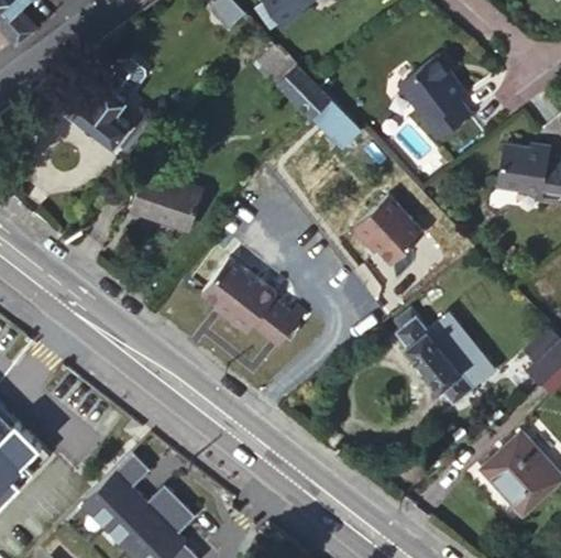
[(36,34),(34,31),(18,13),(33,0),(0,0),(0,26),(17,47),(36,34)]
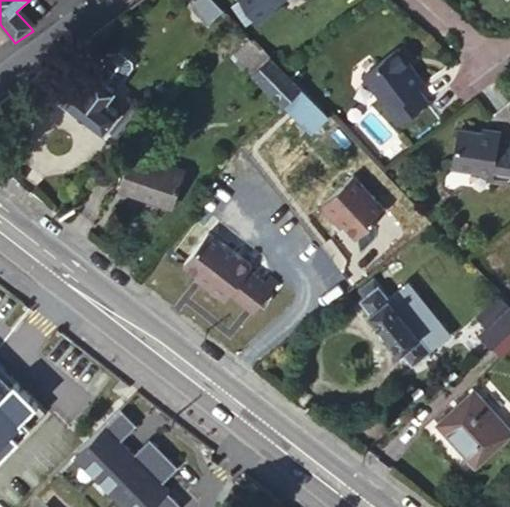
[(212,0),(199,0),(193,7),(211,24),(223,11),(212,0)]
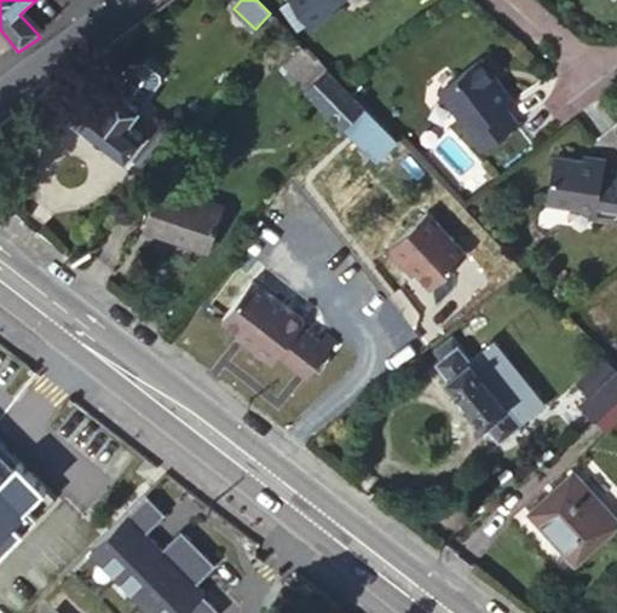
[(342,19),(368,0),(294,0),(295,1),(321,36),(323,40),(346,24),(342,19)]
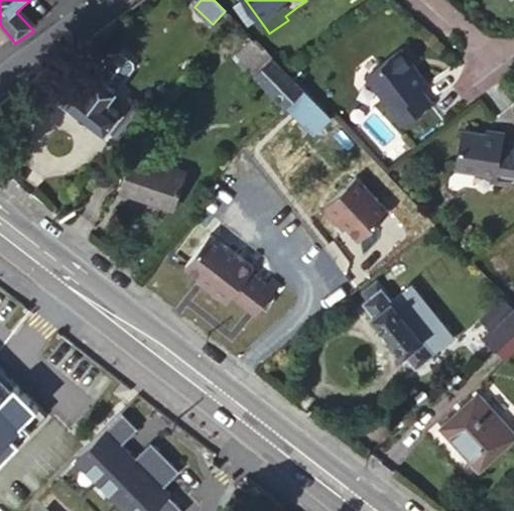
[(267,30),(246,1),(237,7),(258,37),(267,30)]
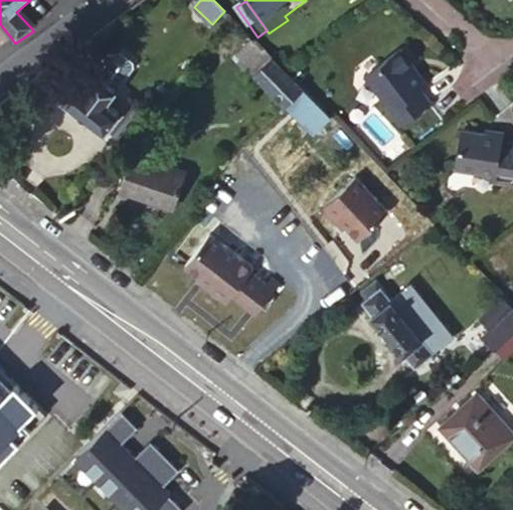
[(255,75),(272,58),(255,40),(237,60),(248,72),(250,70),(255,75)]
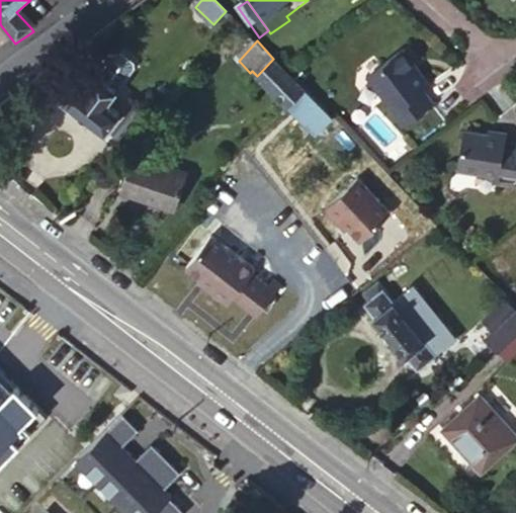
[(406,126),(434,105),(423,91),(429,86),(404,53),(369,79),(406,126)]
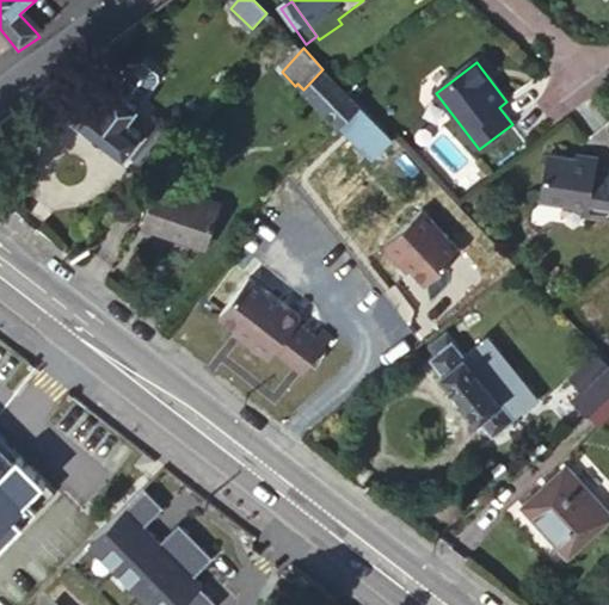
[(158,75),(145,66),(137,67),(118,93),(140,109),(159,82),(158,75)]
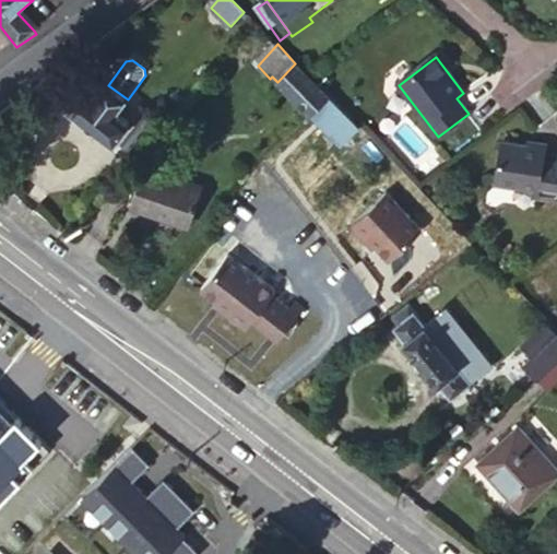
[(277,82),(312,118),(330,101),(295,63),(277,82)]
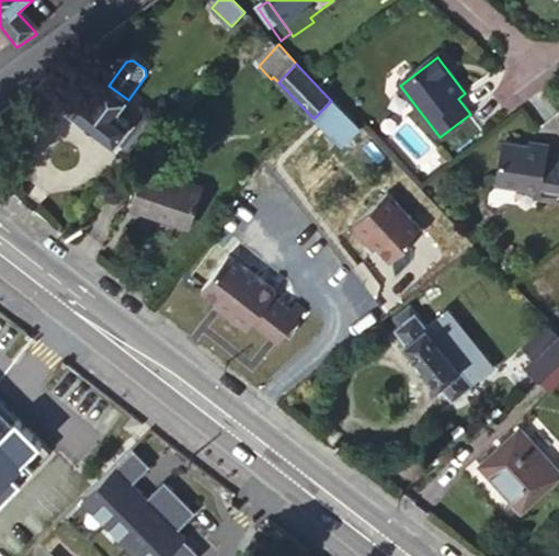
[(102,91),(88,79),(81,87),(97,99),(102,91)]
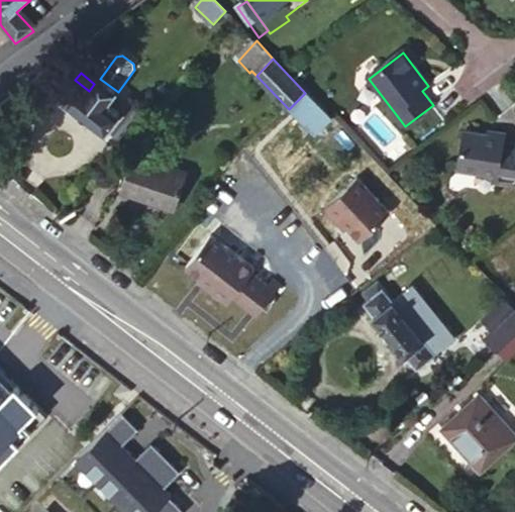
[(100,79),(99,78),(94,84),(89,91),(75,80),(60,100),(108,136),(123,116),(109,106),(119,93),(118,92),(100,79)]
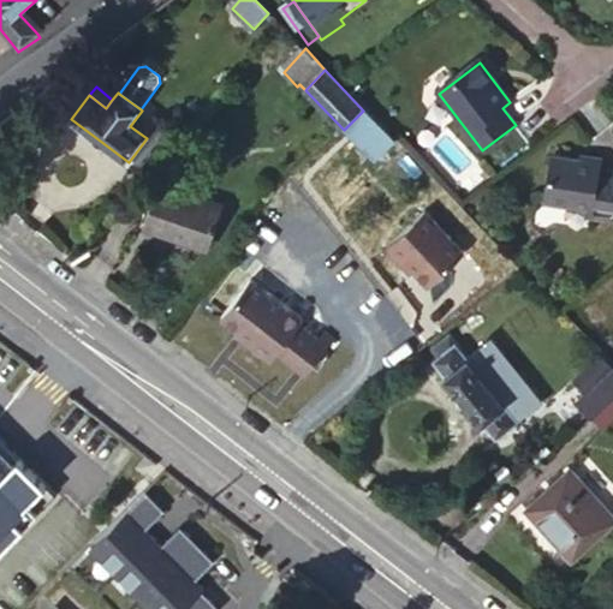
[(363,111),(344,130),(378,165),(397,144),(363,111)]
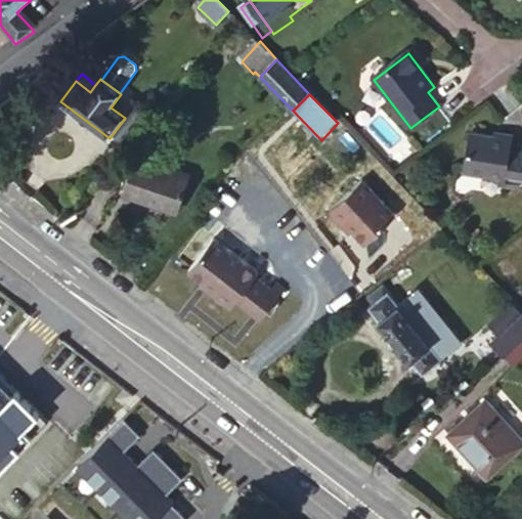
[(521,150),(510,149),(511,142),(471,135),(464,177),(503,183),(502,191),(515,193),(521,188),(521,150)]
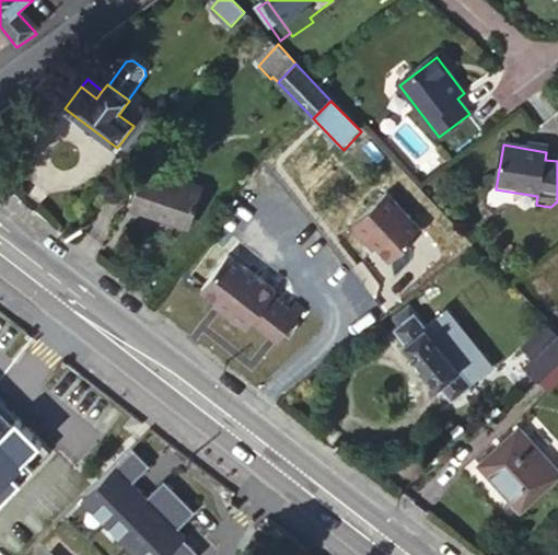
[(188,230),(202,189),(148,170),(134,210),(188,230)]
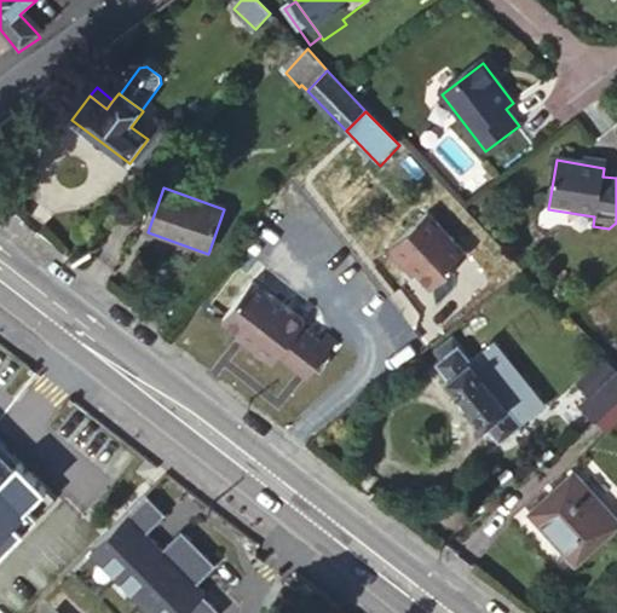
[(410,267),(420,278),(434,293),(470,260),(430,219),(391,255),(407,272),(410,267)]
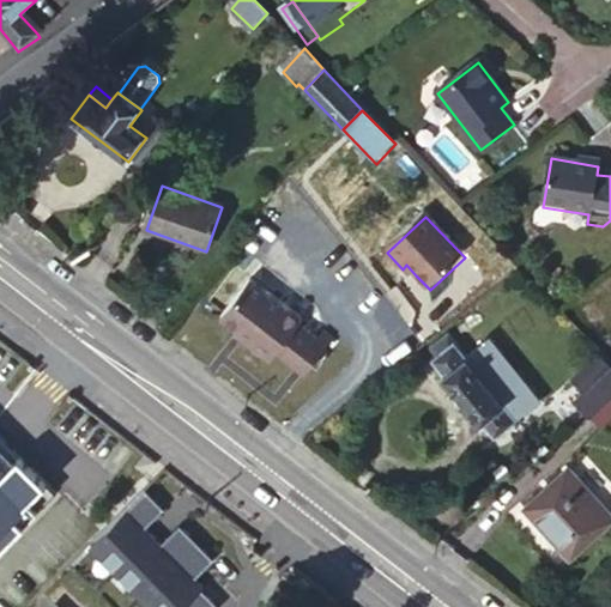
[(412,279),(416,275),(406,265),(403,269),(412,279)]
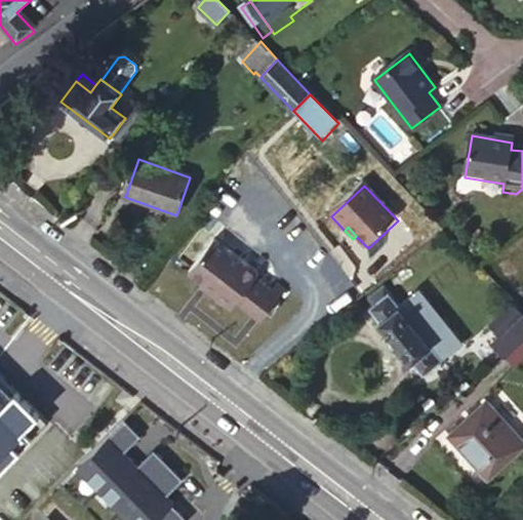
[(257,329),(282,300),(273,292),(256,279),(260,275),(216,239),(186,277),(202,290),(211,298),(208,304),(227,319),(234,310),(257,329)]
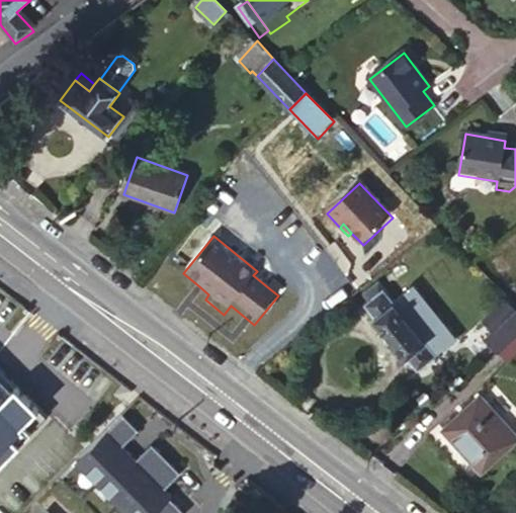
[(269,288),(278,295),(283,289),(273,282),(269,288)]
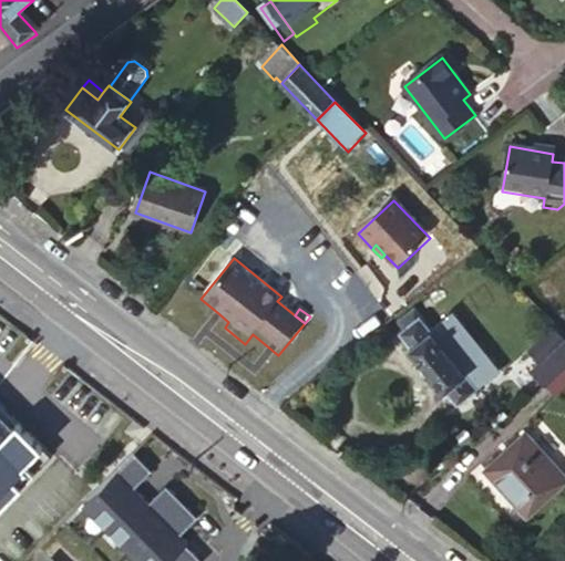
[(459,408),(497,377),(447,317),(430,329),(415,311),(400,325),(406,332),(400,336),(459,408)]
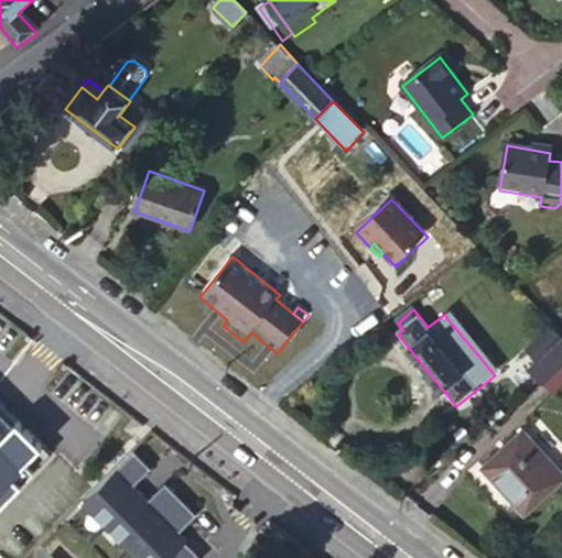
[(213,317),(224,326),(227,320),(217,312),(213,317)]
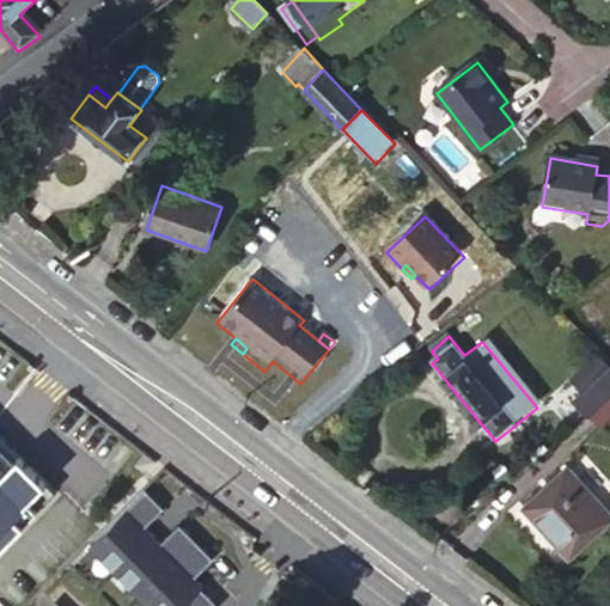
[(572,383),(584,396),(609,373),(609,368),(599,357),(572,383)]
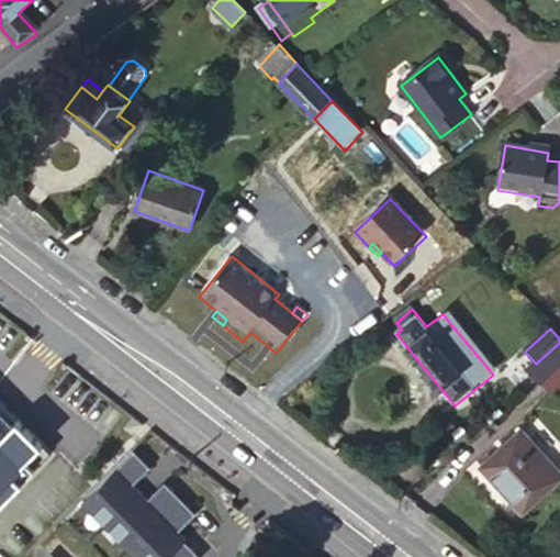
[(559,343),(536,364),(528,371),(541,386),(559,369),(559,343)]
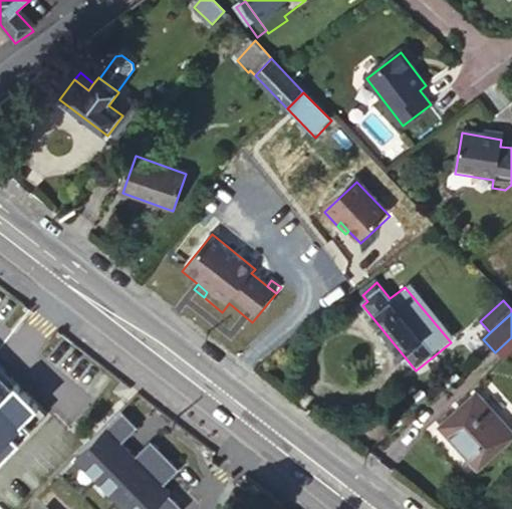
[(511,337),(495,352),(504,361),(511,353),(511,337)]
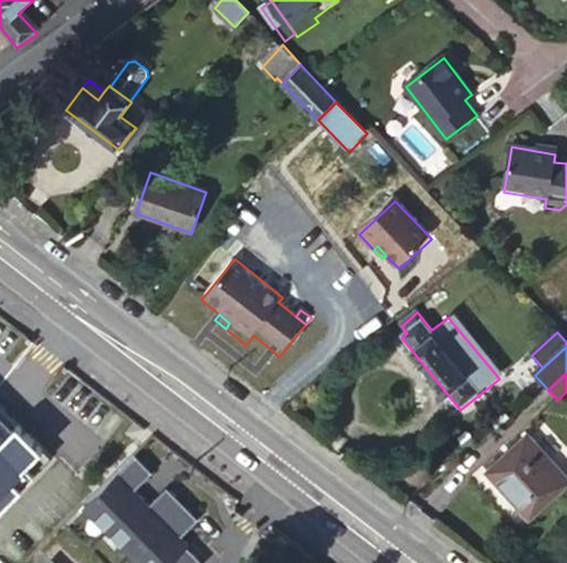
[(0,512),(53,460),(0,406),(0,512)]
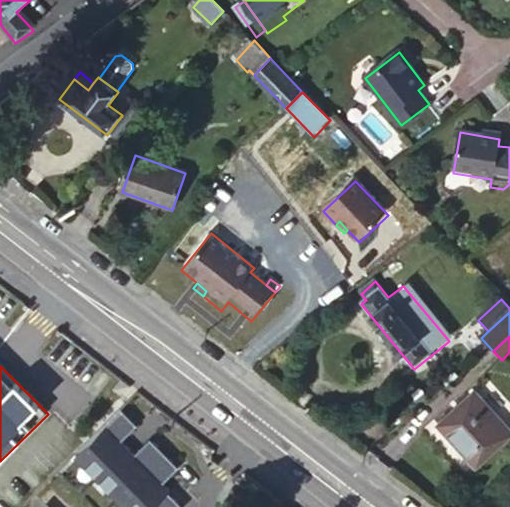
[(477,469),(509,439),(509,431),(476,394),(440,427),(477,469)]
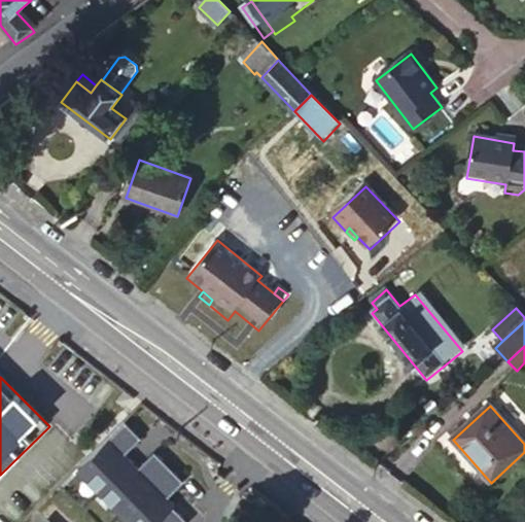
[(139,442),(123,425),(76,473),(99,494),(130,464),(123,458),(139,442)]
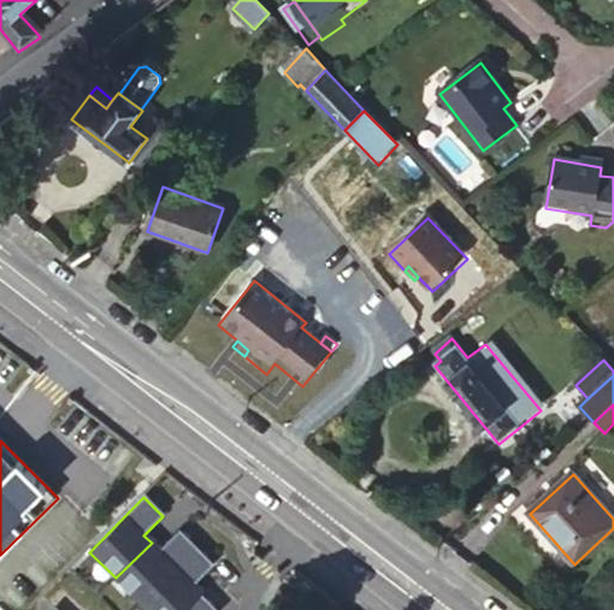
[(152,543),(116,578),(142,603),(195,549),(178,532),(159,551),(152,543)]
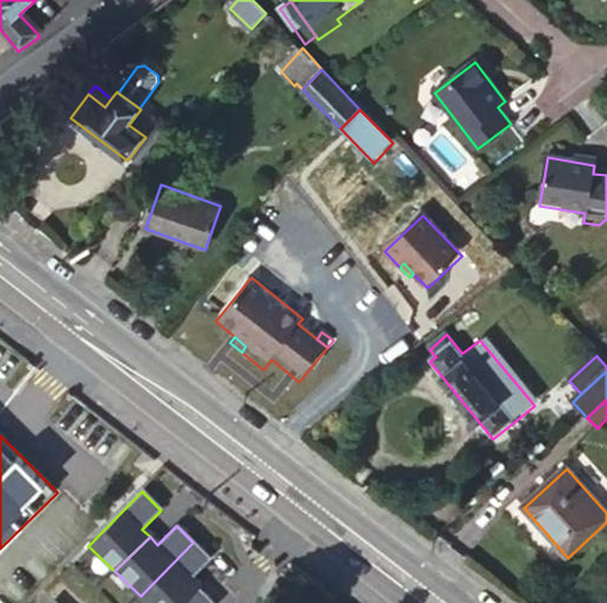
[(193,542),(141,596),(146,602),(186,602),(199,590),(200,588),(192,579),(211,560),(193,542)]
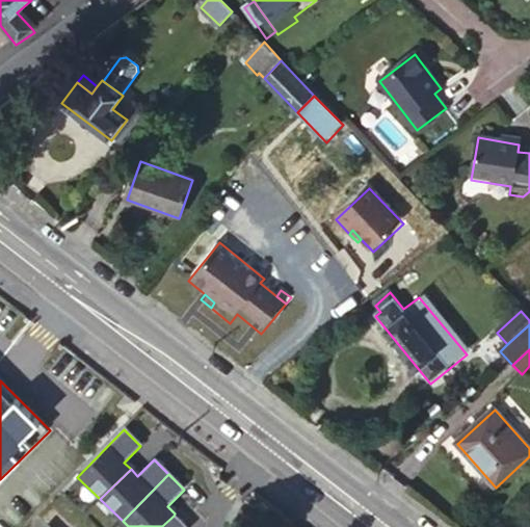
[(184,526),(174,516),(162,526),(184,526)]
